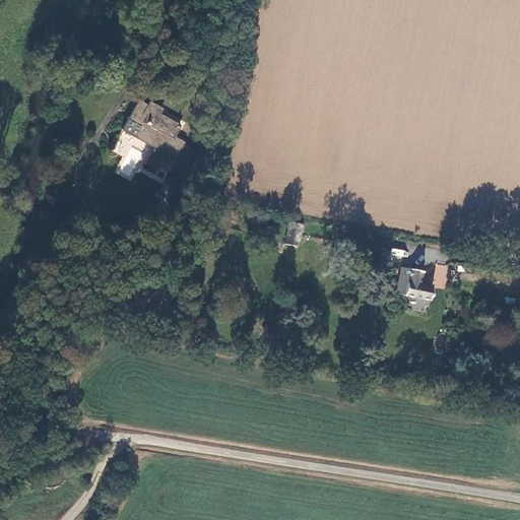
[(170,172),(181,178),(194,152),(184,146),(184,145),(174,140),(180,128),(158,117),(161,112),(148,105),(146,109),(136,103),(121,132),(148,146),(150,142),(157,146),(146,167),(156,173),(159,168),(169,174),(170,172)]
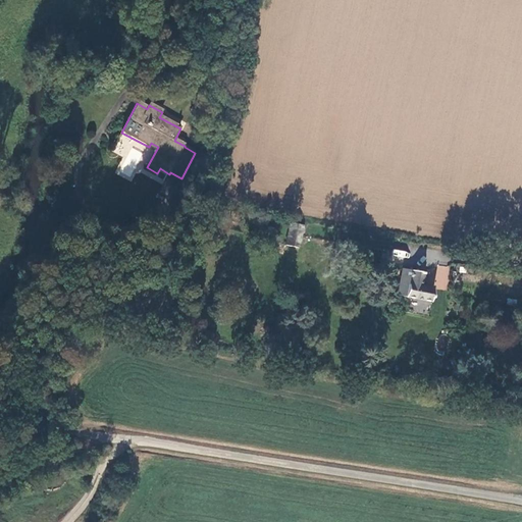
[(394,249),(393,255),(407,258),(408,252),(394,249)]
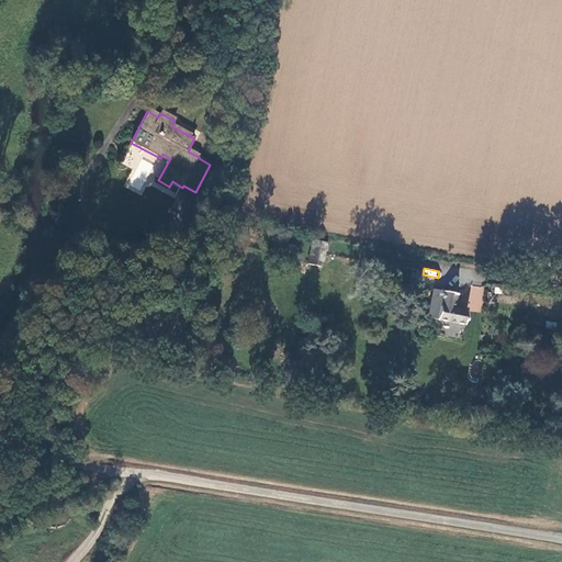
[(481,313),(483,287),(470,285),(468,311),(481,313)]
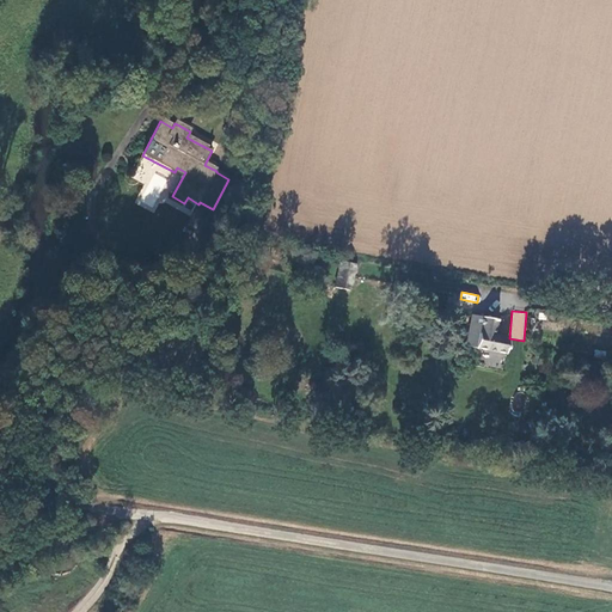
[(475,350),(503,356),(507,338),(495,336),(497,324),(481,320),(475,350)]
